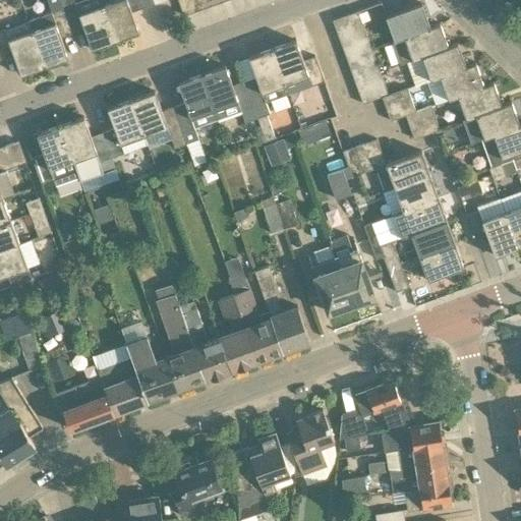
[(72,0),(58,0),(62,9),(71,34),(82,30),(90,50),(114,41),(101,6),(78,14),(72,0)]
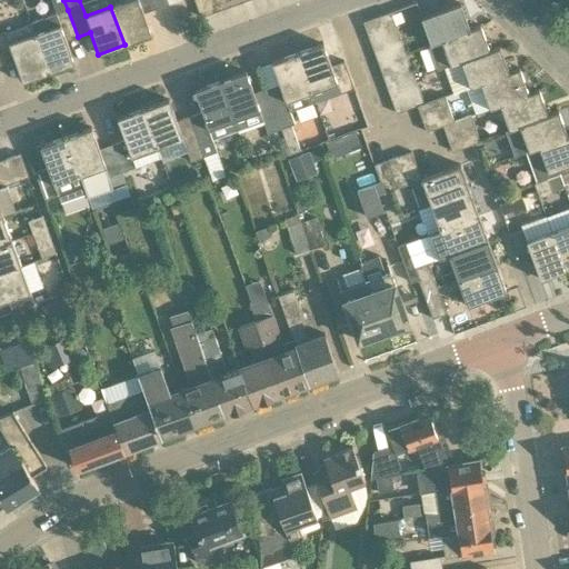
[(141,15),(155,9),(151,0),(128,0),(110,7),(125,45),(149,36),(141,15)]
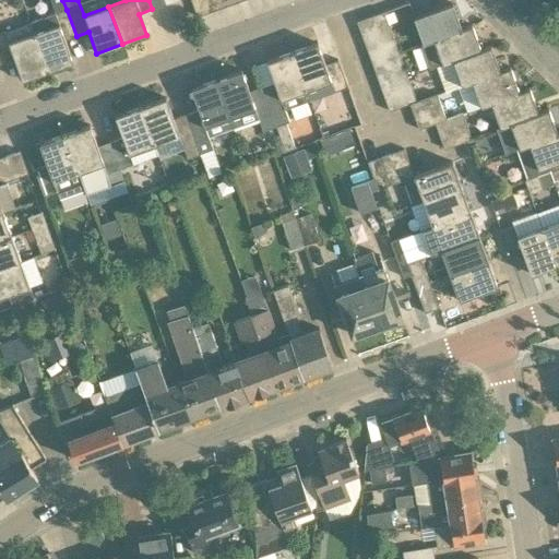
[(149,0),(152,9),(165,4),(163,0),(149,0)]
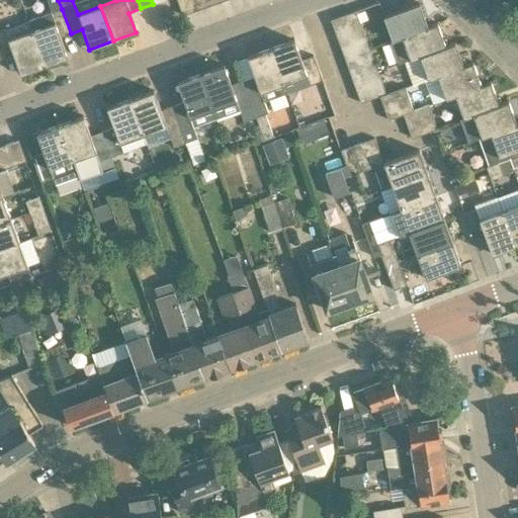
[(174,0),(180,16),(195,11),(191,0),(174,0)]
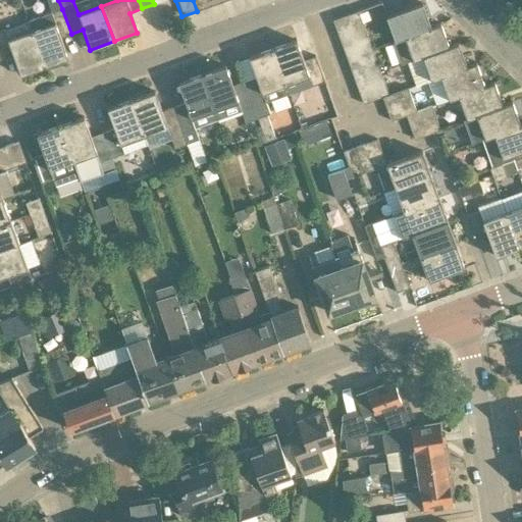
[(193,0),(197,11),(208,7),(205,0),(193,0)]
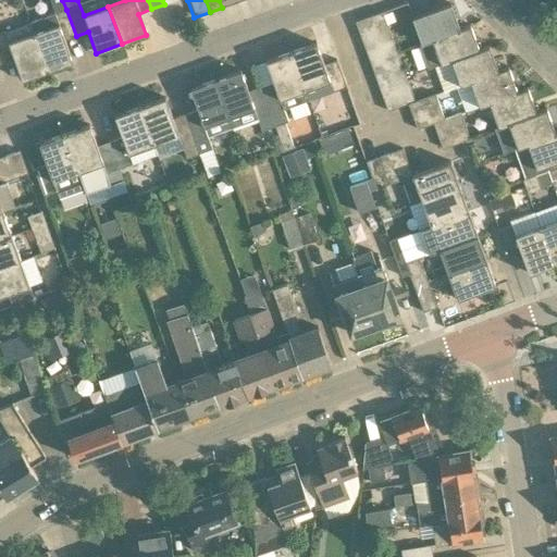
[(459,29),(450,4),(412,17),(422,44),(459,29)]
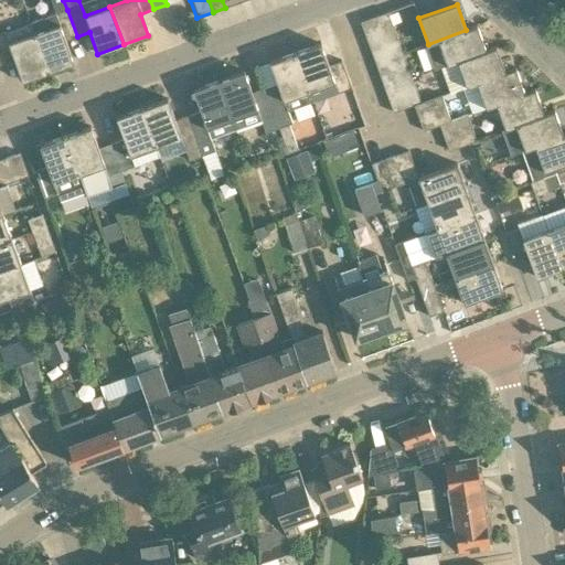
[(63,42),(77,36),(67,10),(29,23),(46,72),(71,64),(63,42)]
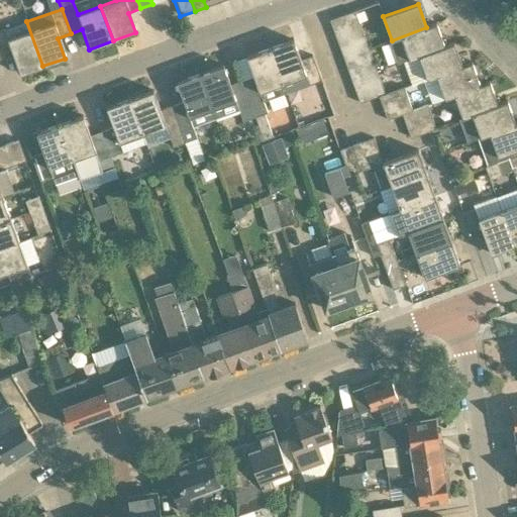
[(333,32),(358,23),(354,12),(329,21),(333,32)]
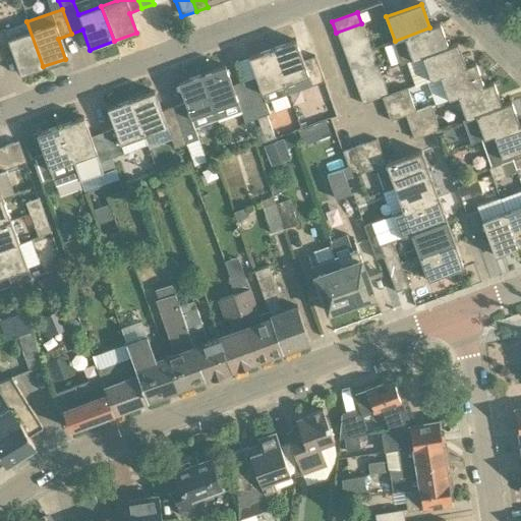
[(18,75),(43,66),(26,21),(0,31),(0,58),(1,60),(11,56),(18,75)]
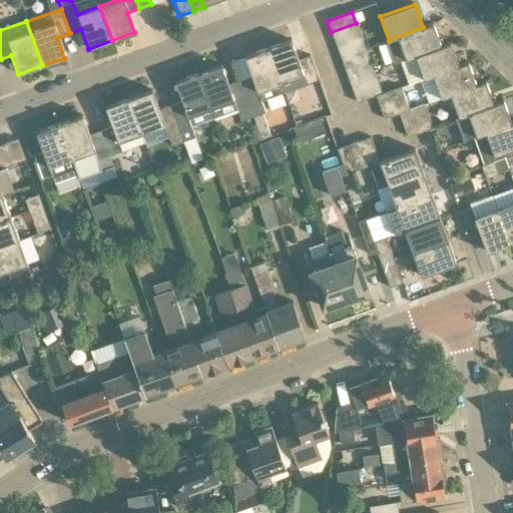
[(335,43),(360,34),(356,23),(331,32),(335,43)]
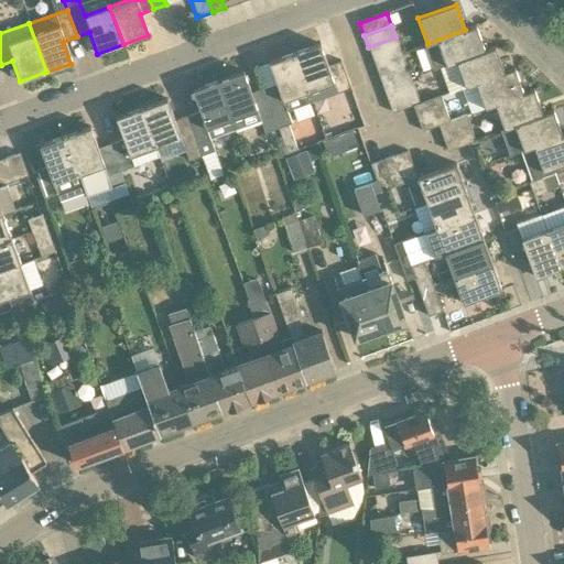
[(456,62),(485,51),(476,26),(465,30),(427,44),(436,68),(456,62)]
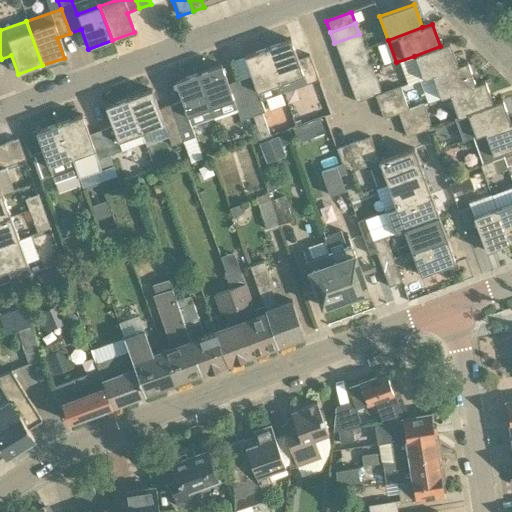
[(338,56),(363,47),(359,34),(334,43),(338,56)]
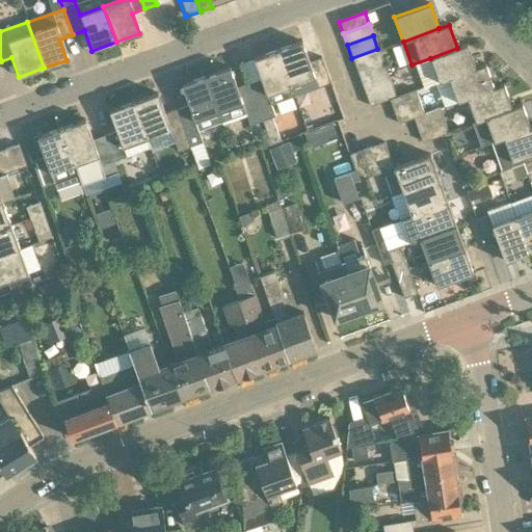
[(276,49),(293,96),(329,82),(320,57),(308,61),(300,41),(276,49)]
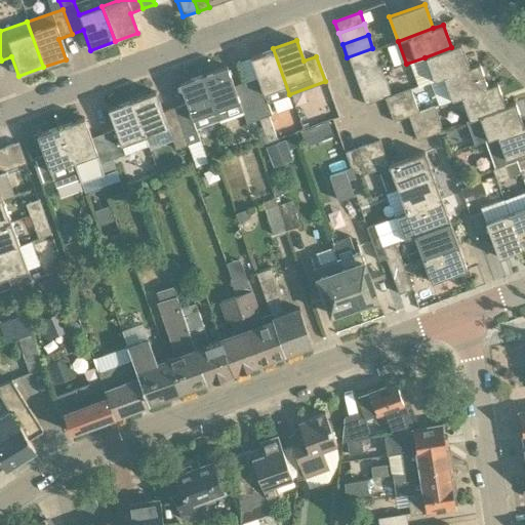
[(468,67),(469,67),(460,44),(451,48),(451,47),(425,57),(433,80),(443,77),(468,68),(468,67)]
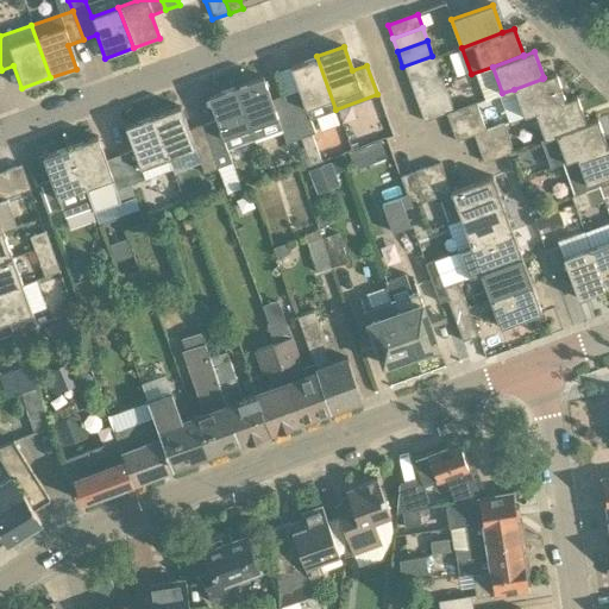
[(308,120),(336,110),(316,56),(289,67),(297,90),(282,95),(297,138),(308,167),(337,157),(333,148),(316,154),(309,135),(313,133),(308,120)]
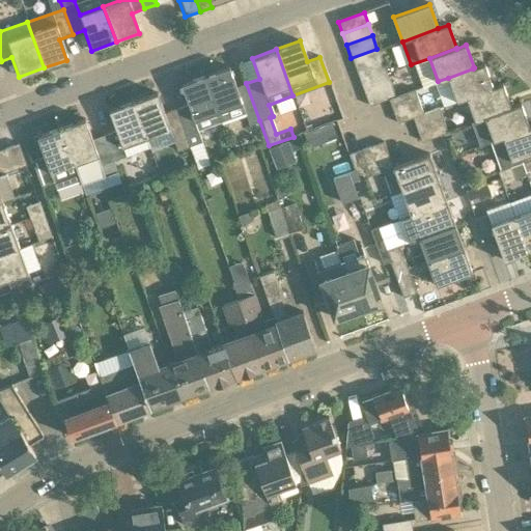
[(355,70),(382,60),(376,49),(351,58),(355,70)]
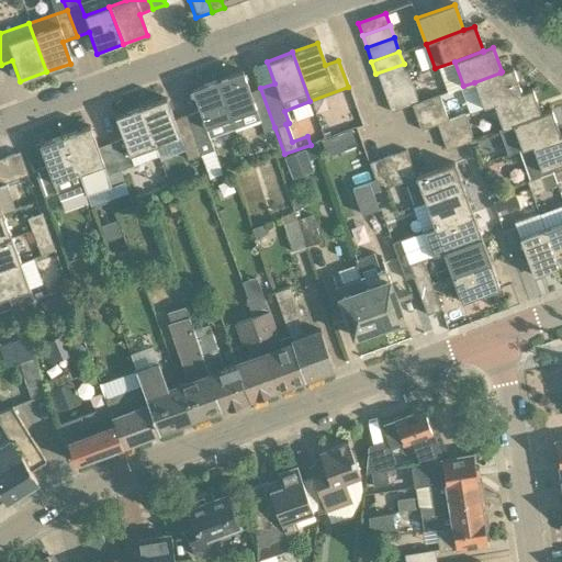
[(381,87),(408,77),(404,64),(375,74),(381,87)]
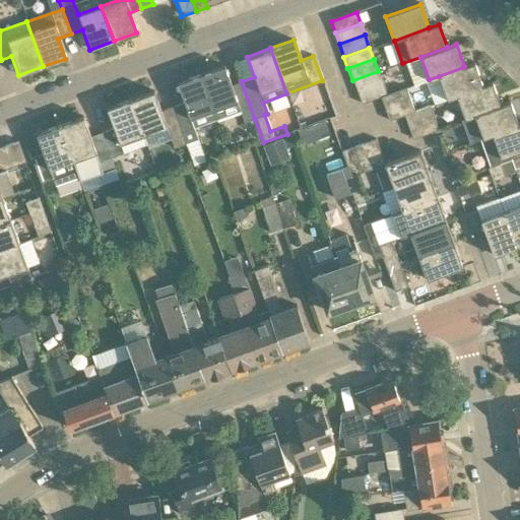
[(481,86),(482,85),(474,63),(464,67),(464,66),(463,66),(463,67),(439,76),(447,99),(456,96),(456,95),(481,86)]
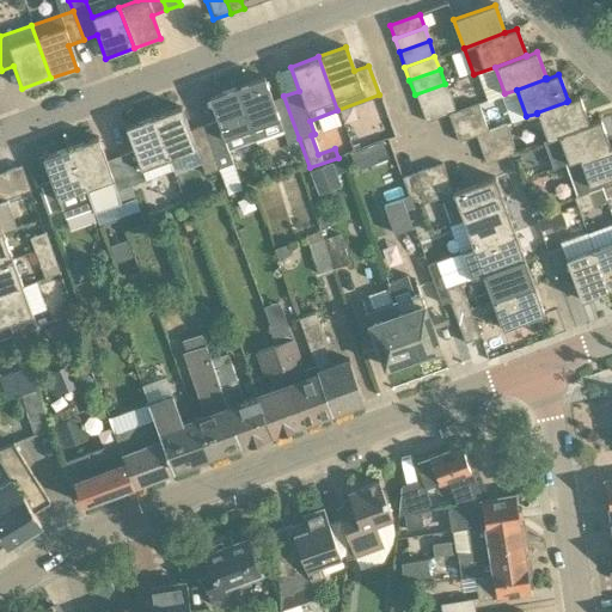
[(299,139),(283,96),(271,101),(262,77),(236,87),(255,140),(282,130),(287,144),(299,139)]
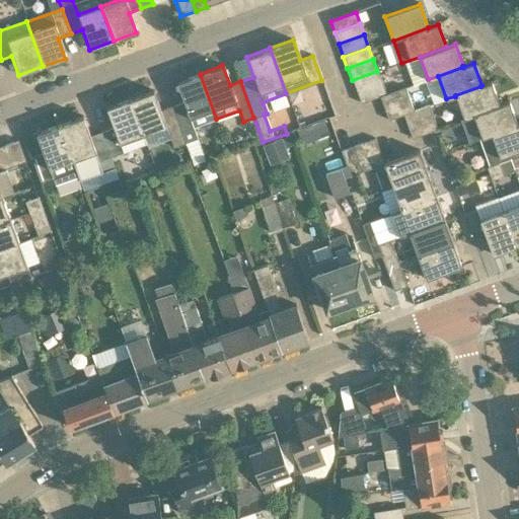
[(356,92),(381,83),(377,71),(352,80),(356,92)]
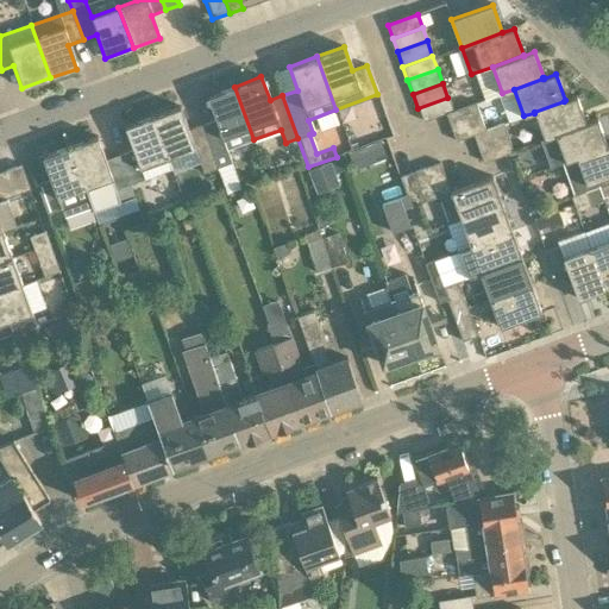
[(227,149),(253,139),(234,87),(207,96),(215,120),(201,125),(217,168),(232,162),(227,149)]
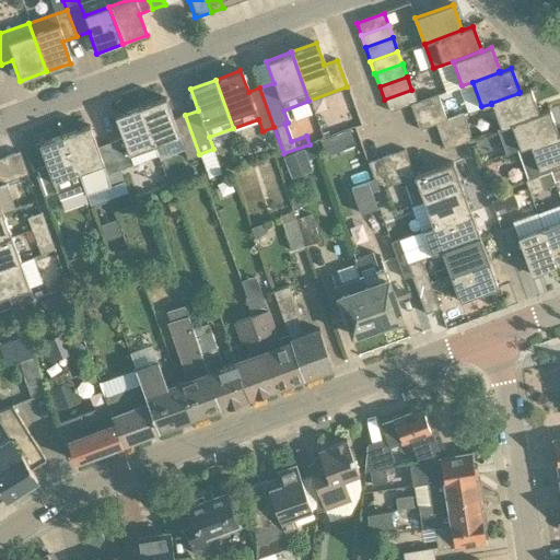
[(409,106),(417,103),(411,90),(384,100),(389,114),(409,106)]
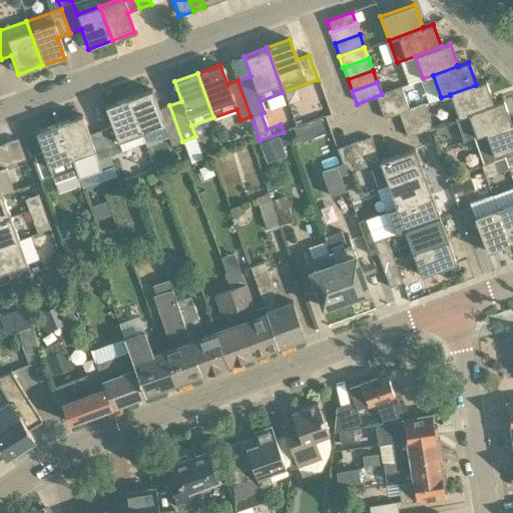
[(492,104),(493,104),(485,82),(476,85),(476,84),(475,85),(450,94),(450,95),(451,95),(459,117),(493,105),(492,104)]
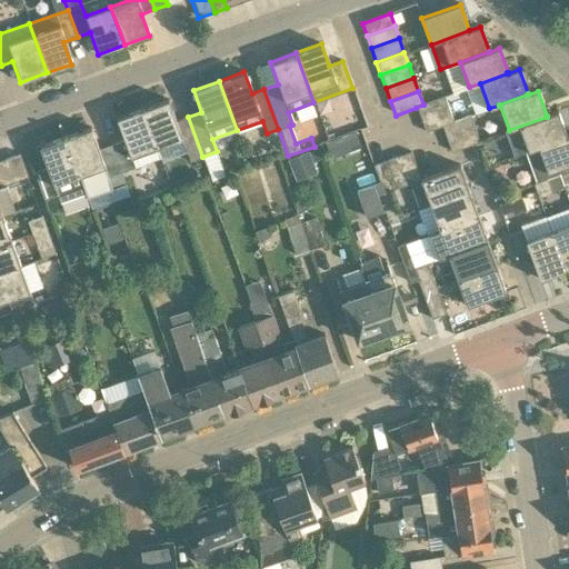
[(420,119),(448,109),(443,98),(423,105),(416,108),(420,119)]
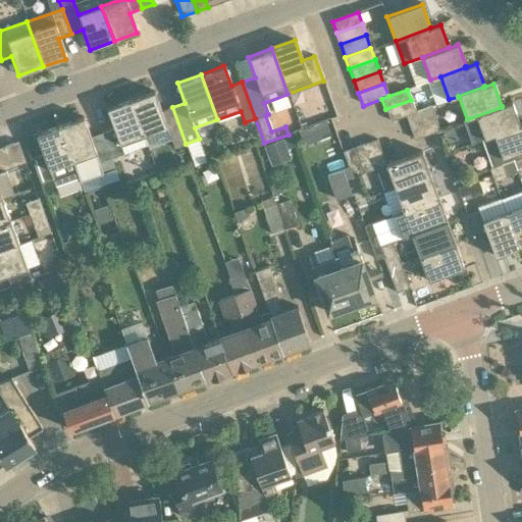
[(154,91),(129,100),(143,135),(165,126),(172,148),(186,144),(172,107),(161,111),(154,91)]
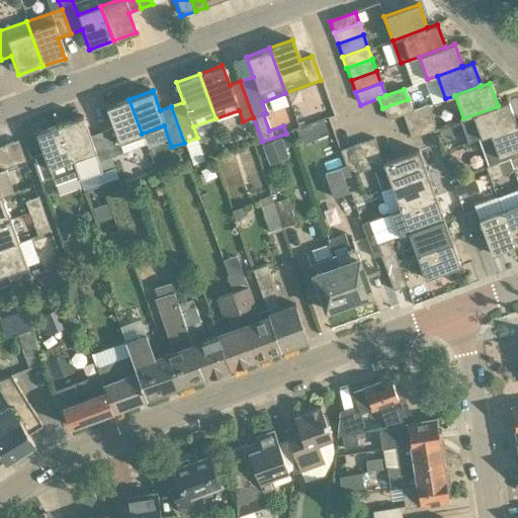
[(145,144),(142,134),(128,99),(104,107),(112,127),(101,132),(109,154),(120,151),(117,143),(141,135),(144,144),(145,144)]
